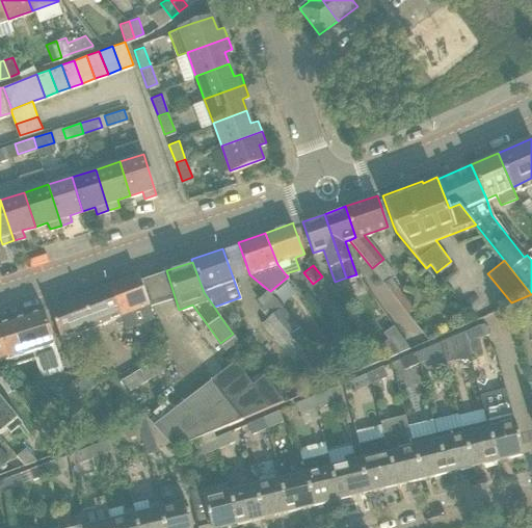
[(154,317),(152,309),(149,305),(139,280),(137,273),(108,285),(120,316),(125,328),(154,317)]
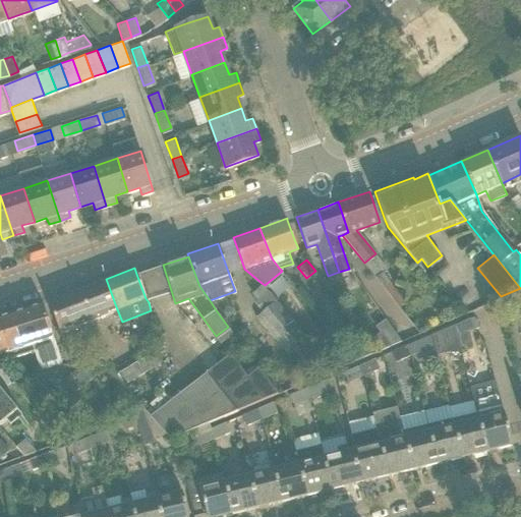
[(59,332),(117,309),(106,279),(48,301),(59,332)]
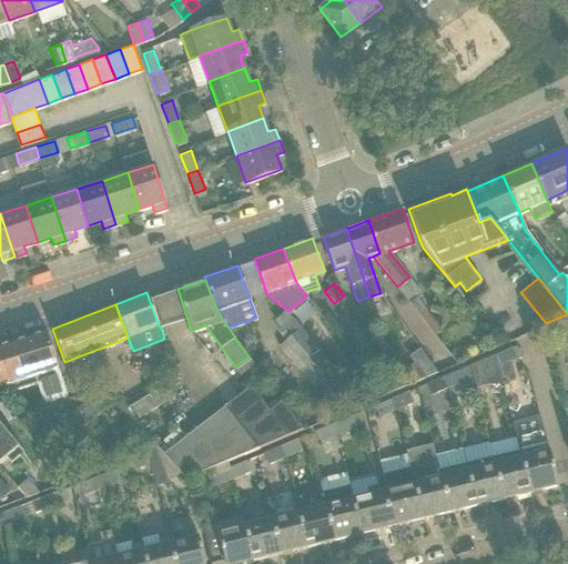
[(285,309),(274,319),(280,325),(288,335),(280,344),(312,383),(334,364),(318,345),(294,316),(288,311),(285,309)]
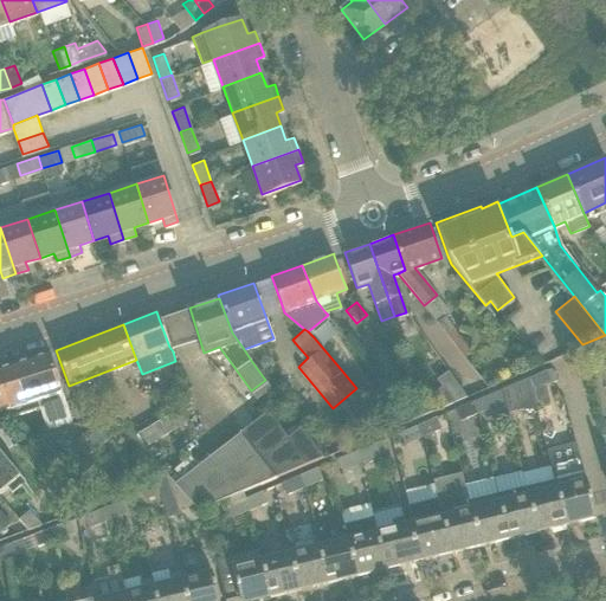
[(50,351),(0,367),(0,419),(11,417),(8,408),(37,399),(46,430),(71,422),(62,392),(57,374),(50,351)]
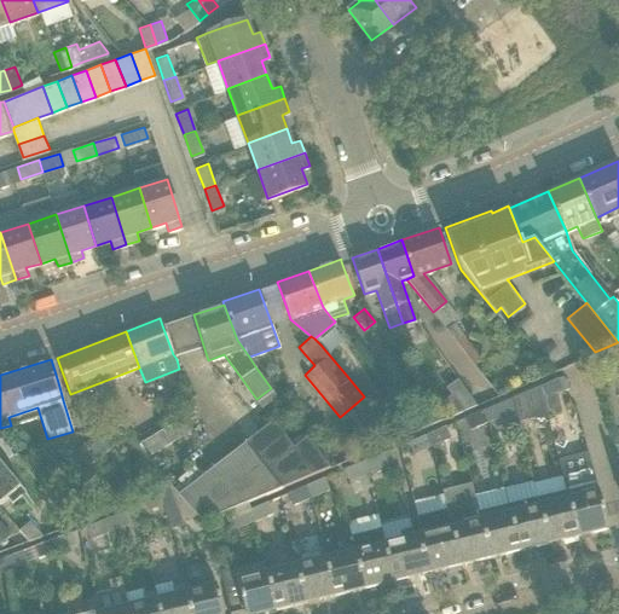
[(556,376),(539,384),(543,394),(547,410),(560,406),(556,389),(561,387),(556,376)]
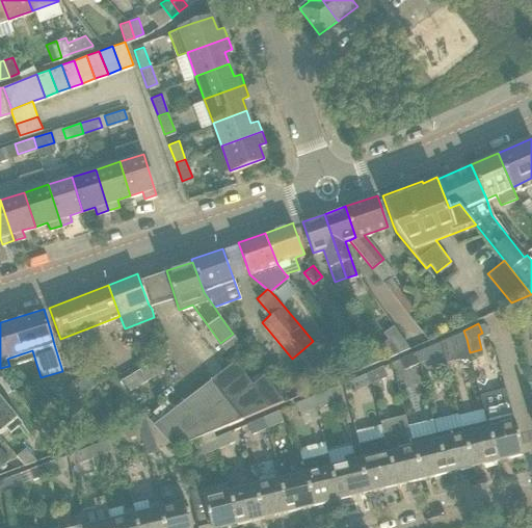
[(388,338),(378,344),(387,357),(408,347),(394,324),(382,332),(388,338)]
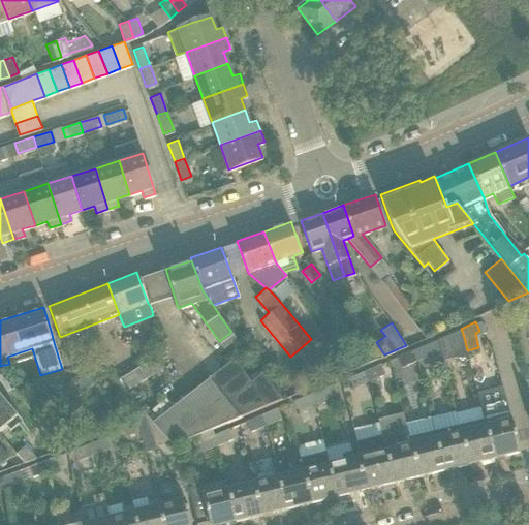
[(208,366),(217,358),(191,326),(181,334),(208,366)]
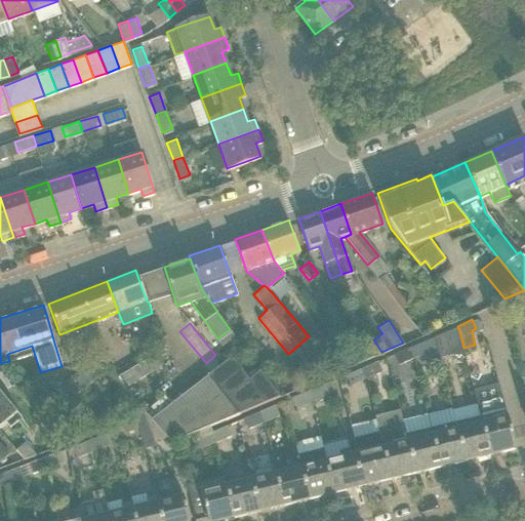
[(350,324),(336,336),(358,361),(374,353),(350,324)]
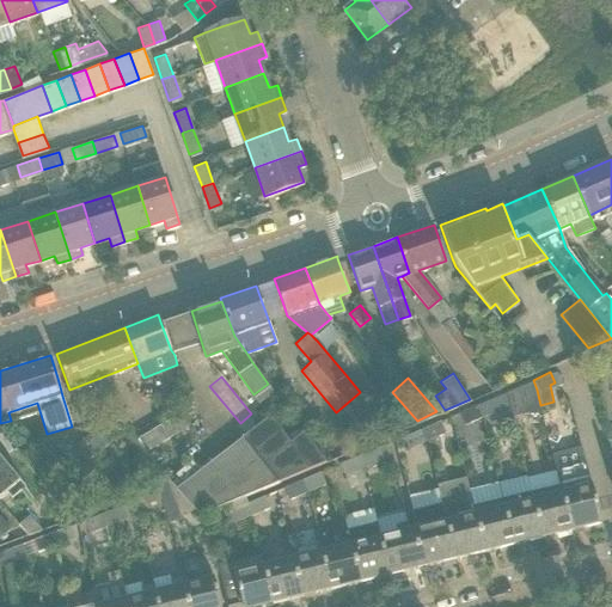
[(533,380),(507,391),(512,412),(512,414),(537,408),(539,408),(542,406),(540,405),(537,390),(533,380)]
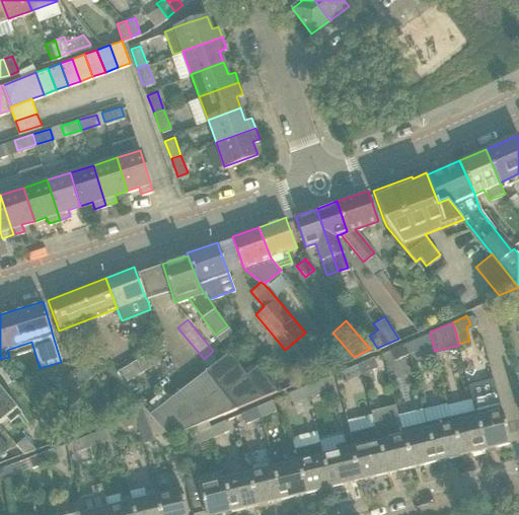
[(430,332),(404,343),(409,352),(424,346),(427,352),(434,350),(430,332)]
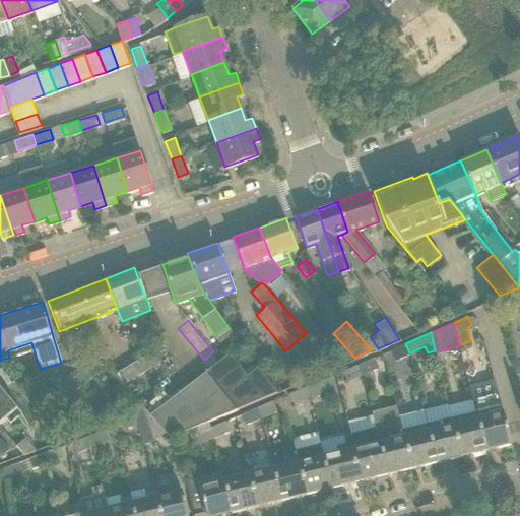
[(409,352),(405,342),(391,348),(395,359),(409,352)]
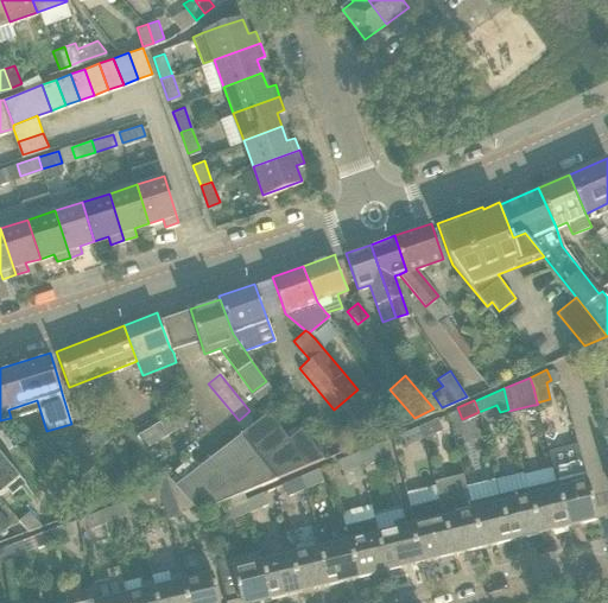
[(162,419),(138,433),(146,446),(170,433),(169,431),(188,420),(181,406),(160,418),(162,419)]
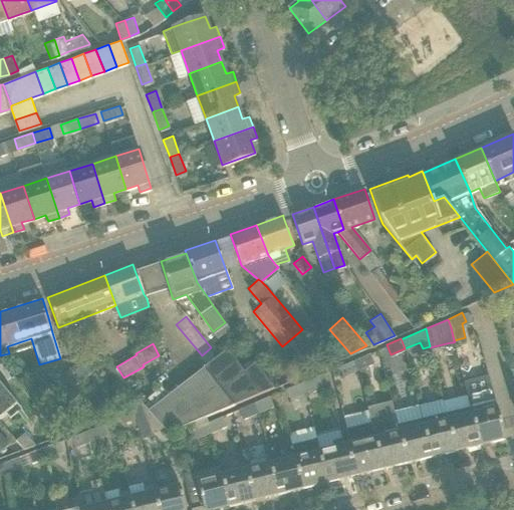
[(229,347),(208,363),(237,403),(276,387),(257,361),(245,370),(229,347)]
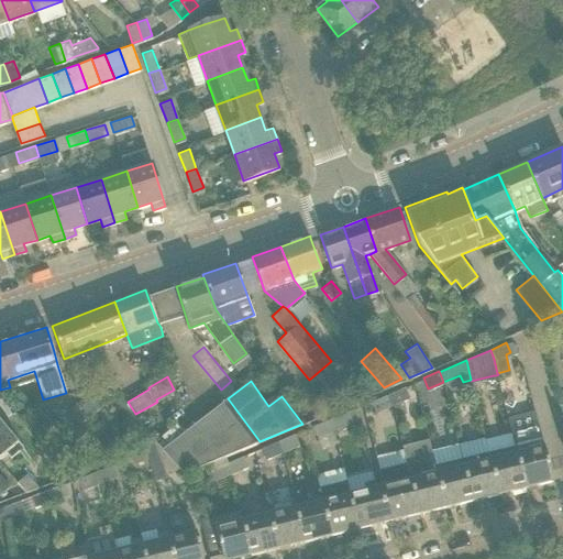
[(404,384),(386,393),(392,403),(409,395),(404,384)]
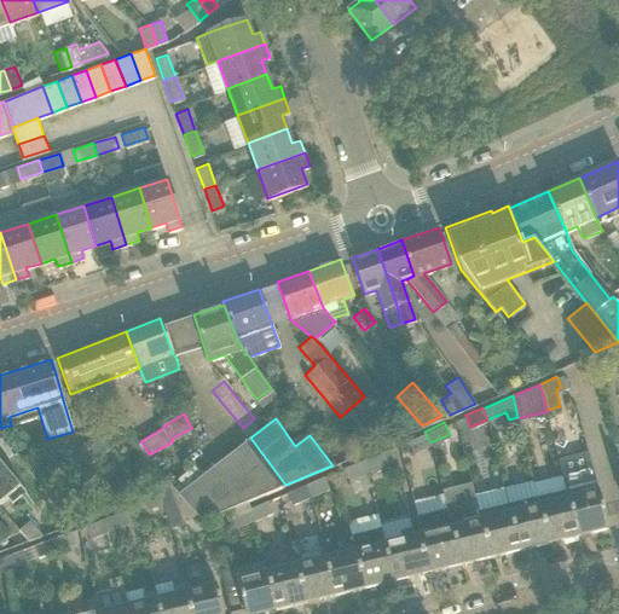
[(106,429),(79,453),(88,464),(116,440),(106,429)]
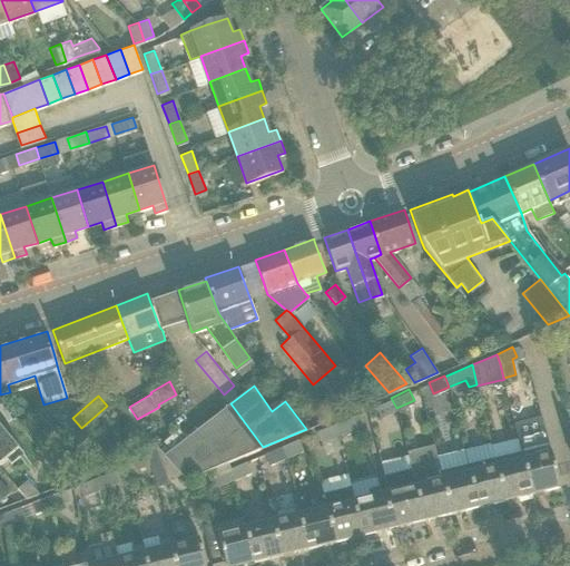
[(391,398),(376,406),(381,416),(396,408),(391,398)]
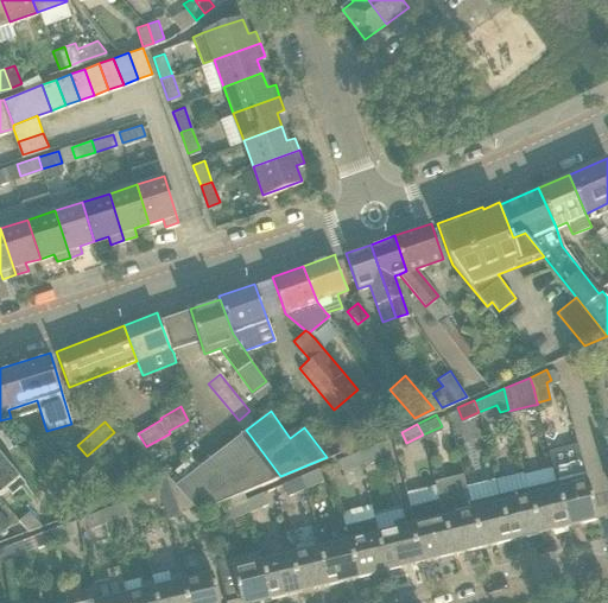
[(0,490),(19,476),(0,451),(0,429),(2,429),(0,426),(0,490)]
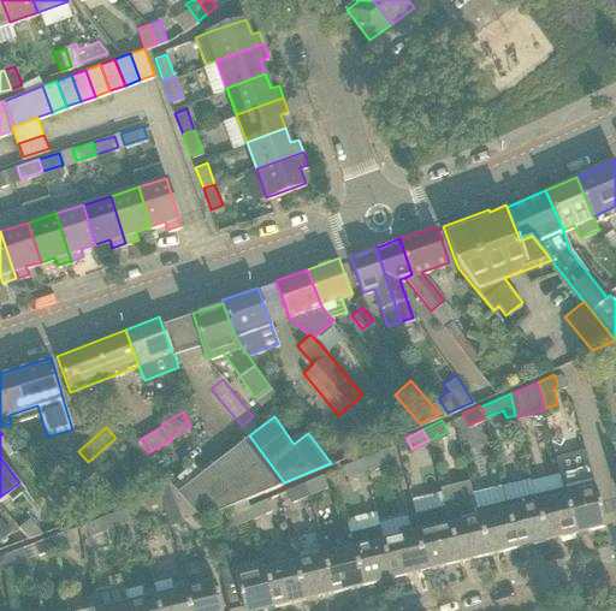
[(249,435),(177,491),(196,511),(200,516),(284,482),(249,435)]
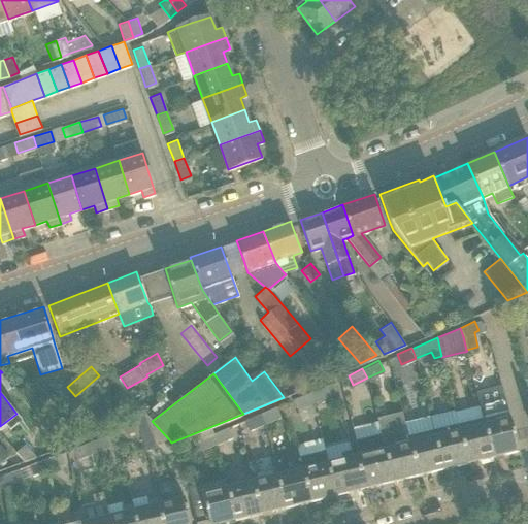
[(335,381),(308,392),(312,401),(339,391),(335,381)]
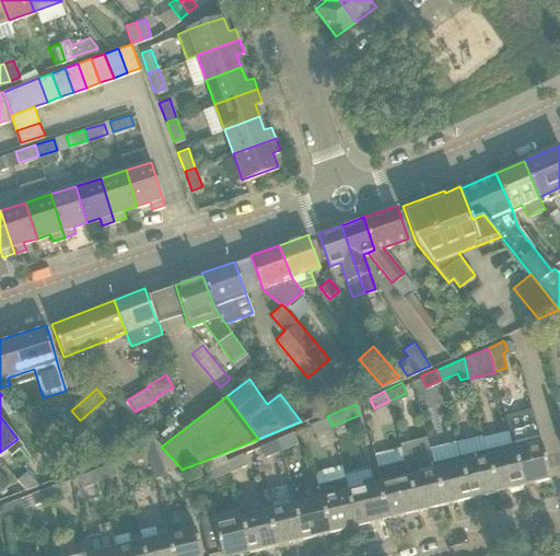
[(533,408),(505,415),(509,427),(512,441),(523,483),(549,476),(546,463),(544,454),(536,420),(533,408)]
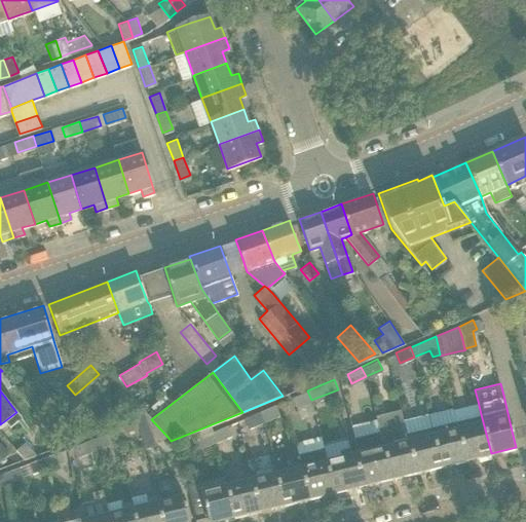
[(311,400),(307,390),(291,397),(295,407),(297,406),(309,401),(311,400)]
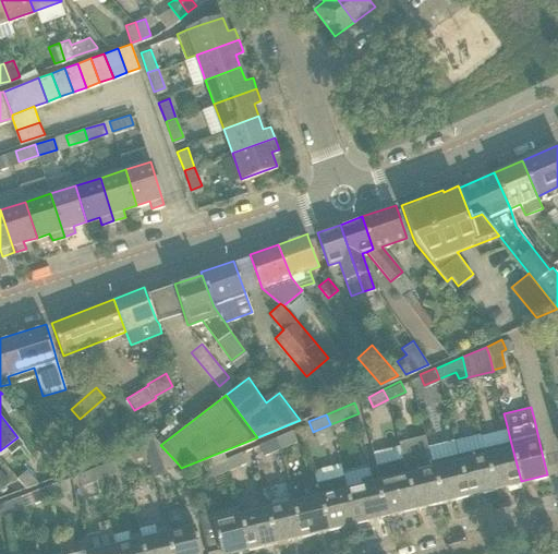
[(332,436),(328,425),(315,431),(319,442),(332,436)]
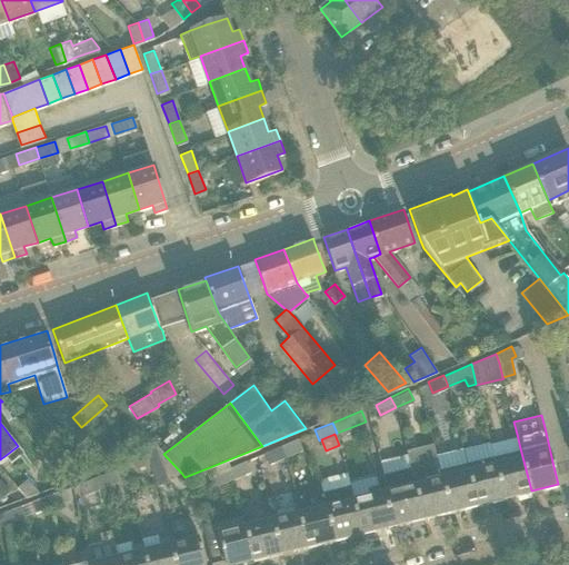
[(517,434),(490,440),(493,454),(520,448),(517,434)]
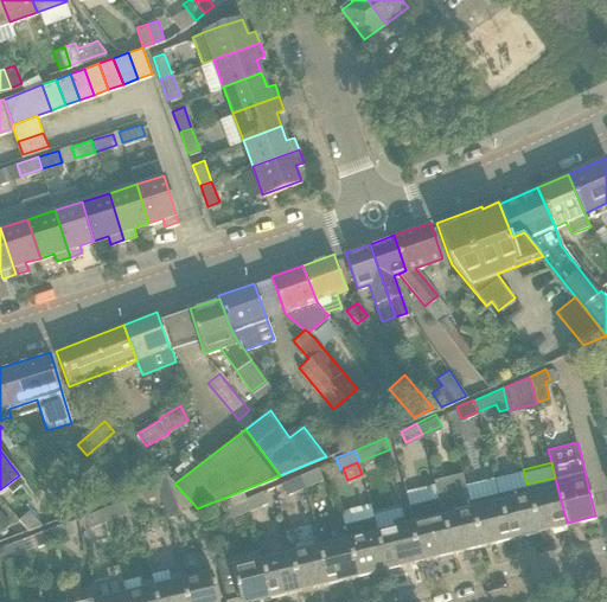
[(319,467),(300,474),(304,485),(305,486),(324,478),(319,467)]
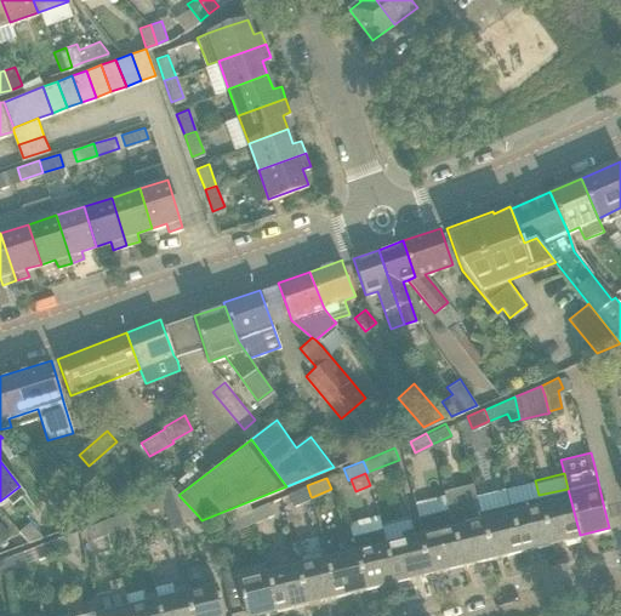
[(534,478),(505,485),(510,503),(539,496),(539,495),(535,480),(534,478)]
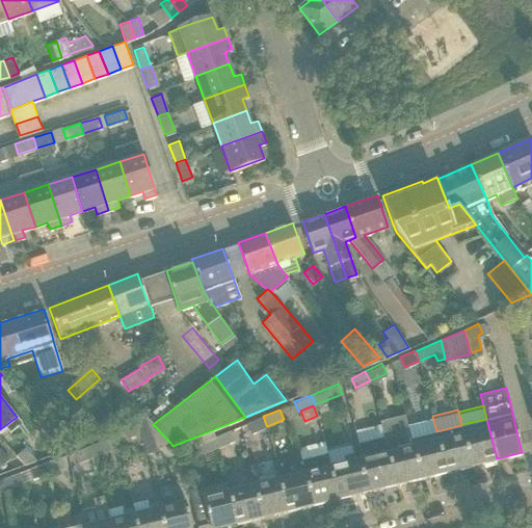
[(380,422),(383,436),(409,429),(407,422),(404,413),(379,419),(380,422)]
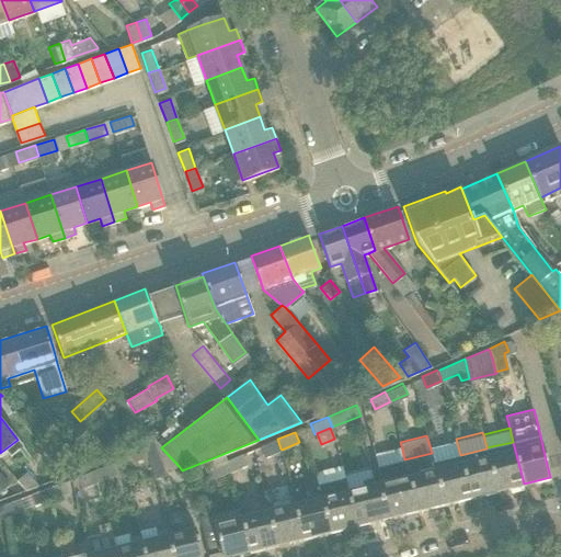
[(165,472),(159,455),(153,439),(142,443),(142,445),(147,455),(156,478),(158,477),(165,474),(165,472)]
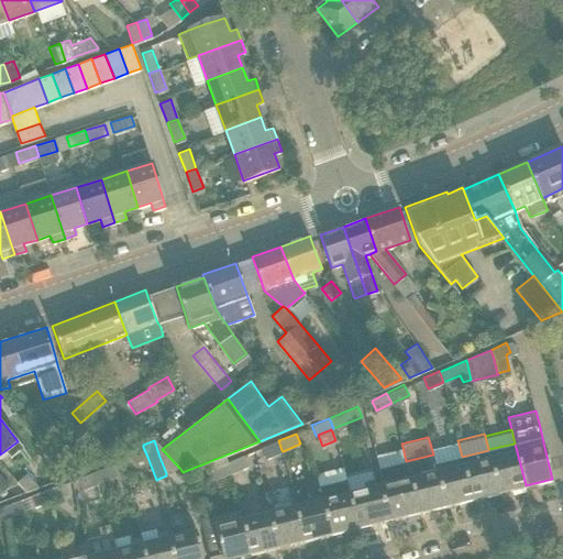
[(162,449),(154,440),(159,457),(166,473),(179,468),(162,449)]
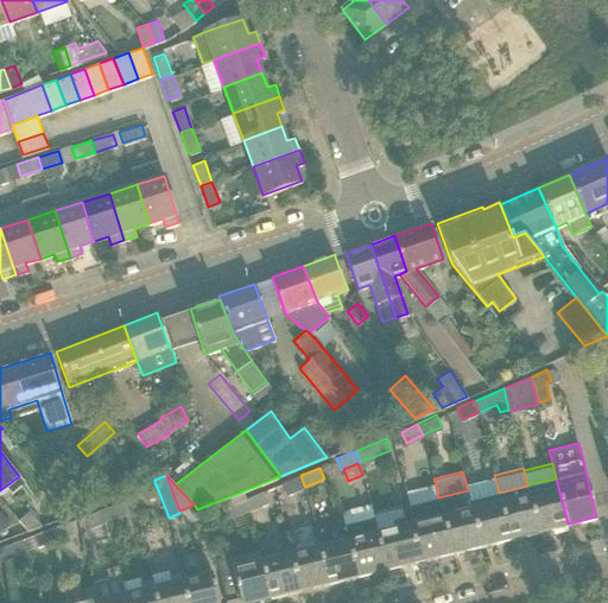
[(304,486),(301,475),(282,482),(286,494),(305,487),(304,486)]
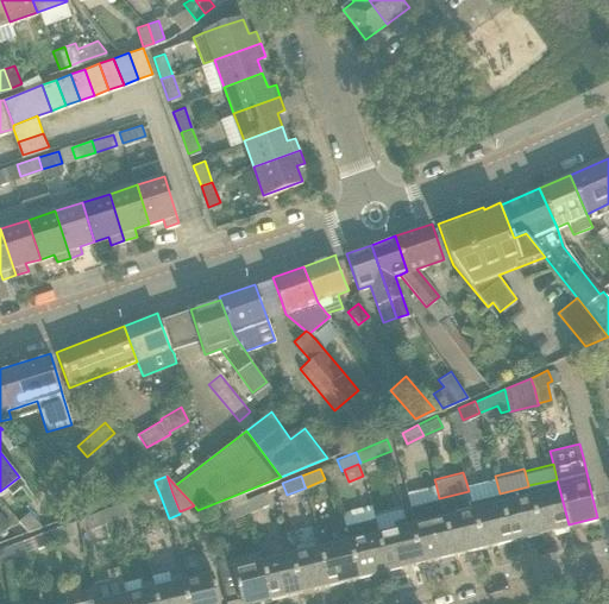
[(469,491),(471,501),(500,494),(495,476),(466,483),(469,491)]
